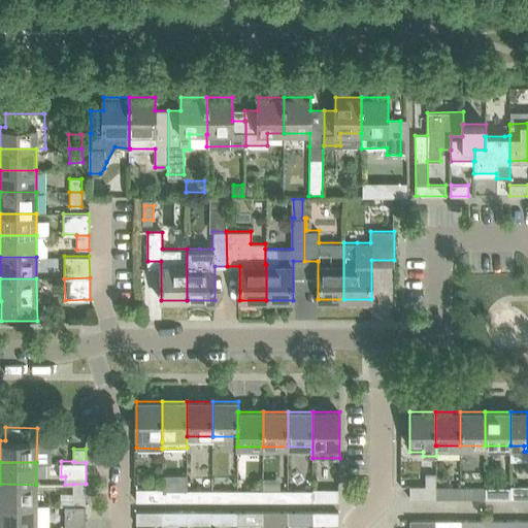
[(435,486),(436,486),(436,473),(425,473),(425,486),(409,486),(409,498),(435,498),(435,486)]
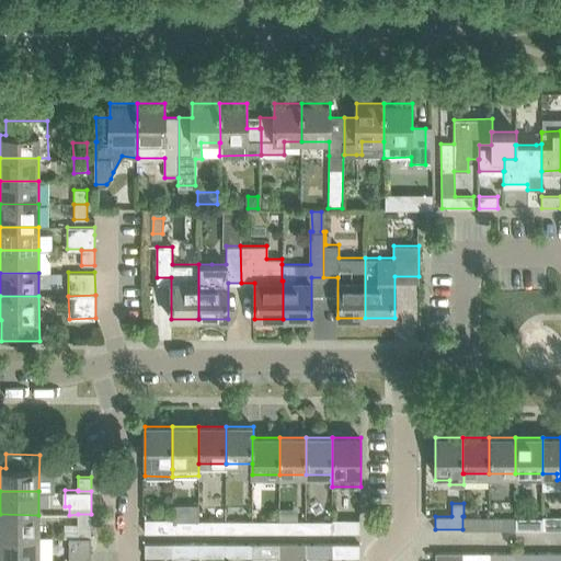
[(0,537),(38,537),(38,515),(0,514),(0,537)]
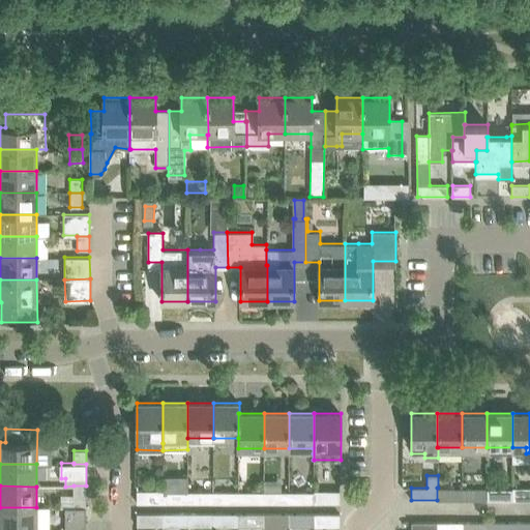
[(74,507),(86,507),(86,486),(74,486),(74,507)]
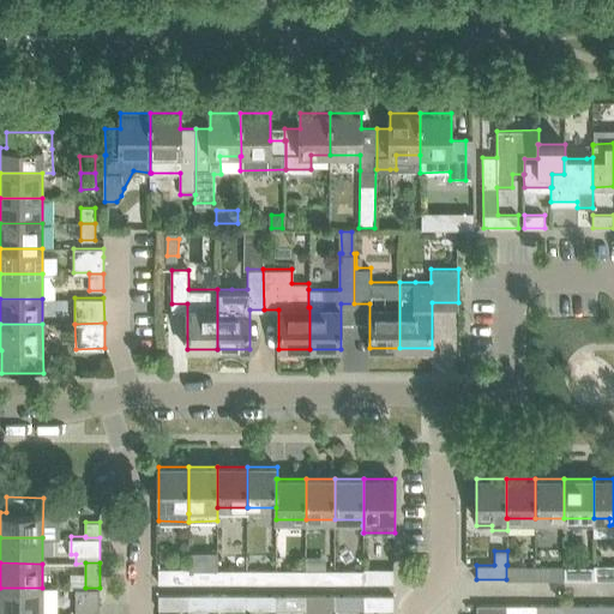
[(535,565),(507,565),(506,565),(506,579),(535,579),(535,565)]
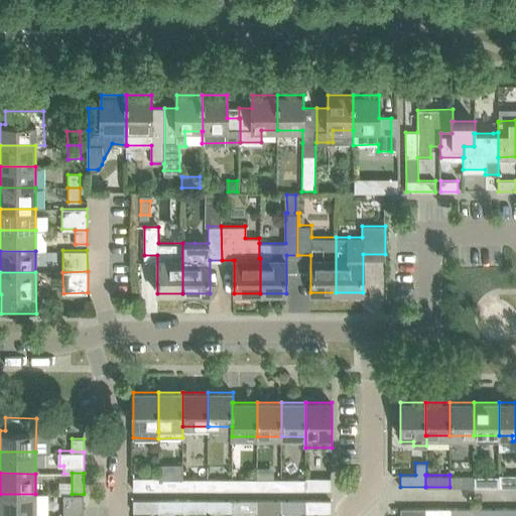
[(475,475),(449,475),(449,487),(475,487),(475,475)]
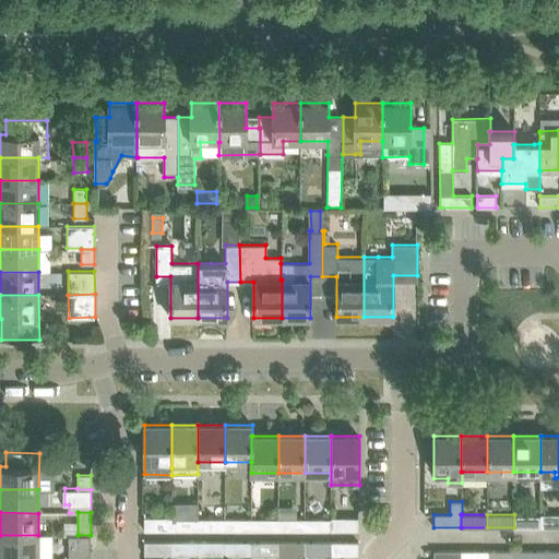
[(540,514),(514,514),(514,527),(540,527),(540,514)]
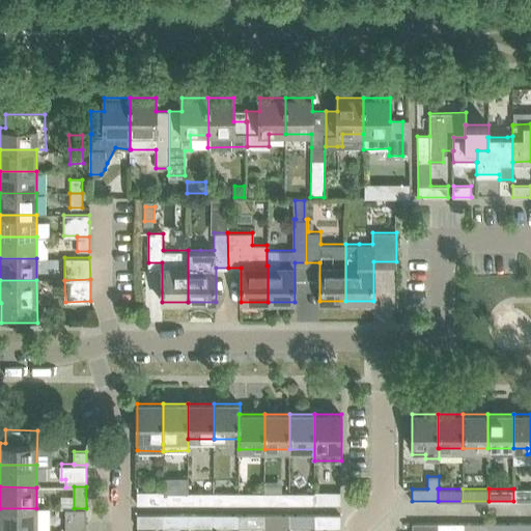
[(530,488),(513,488),(513,501),(530,501),(530,488)]
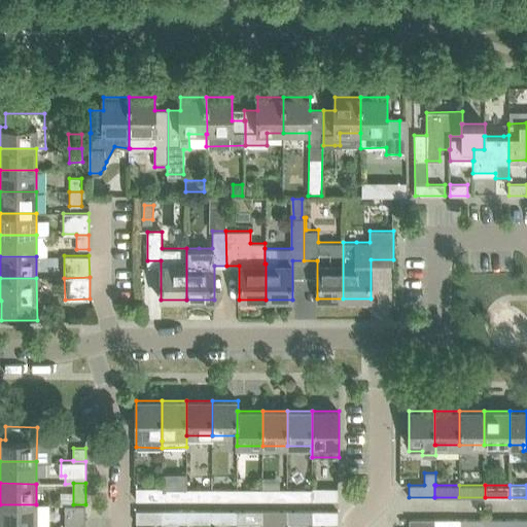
[(162,500),(162,489),(162,488),(136,488),(136,500),(162,500)]
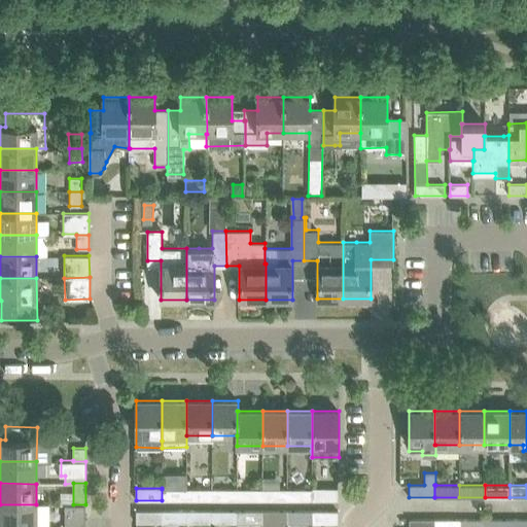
[(312,489),(312,500),(338,500),(338,488),(312,488),(312,489)]
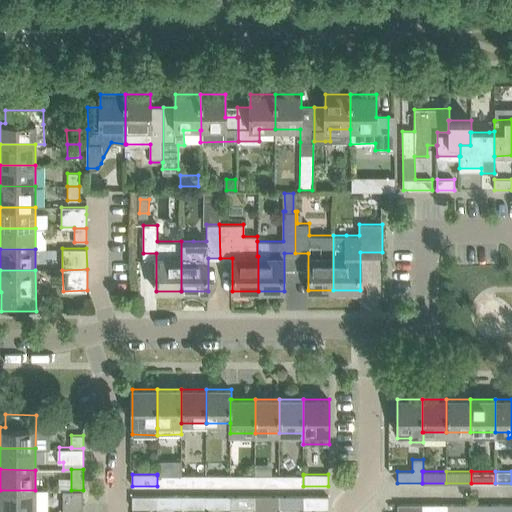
[(157,475),(157,486),(181,486),(181,475),(157,475)]
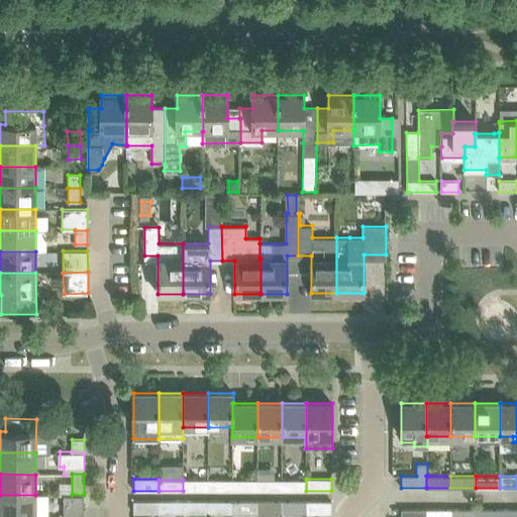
[(208,480),(183,480),(183,491),(208,491),(208,480)]
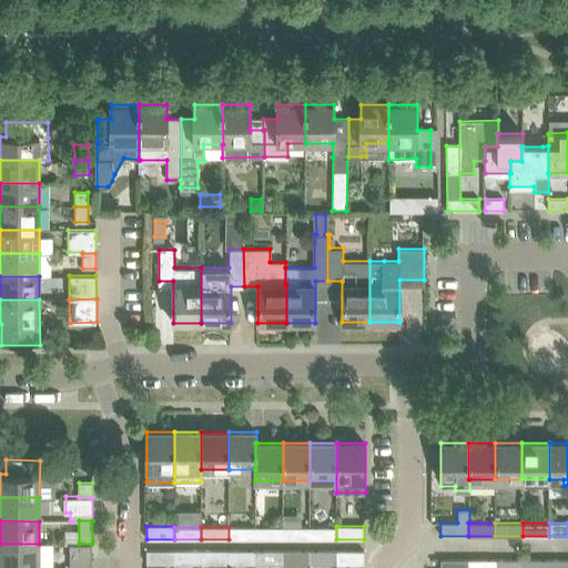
[(255,527),(229,527),(229,539),(255,539),(255,527)]
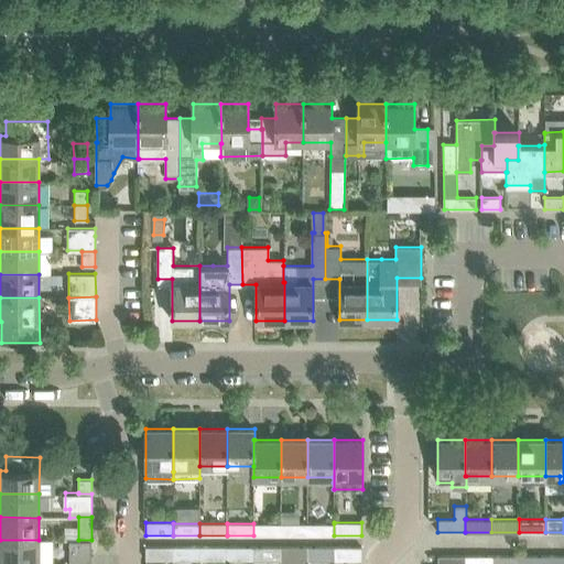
[(281,523),(253,523),(253,535),(281,535),(281,523)]
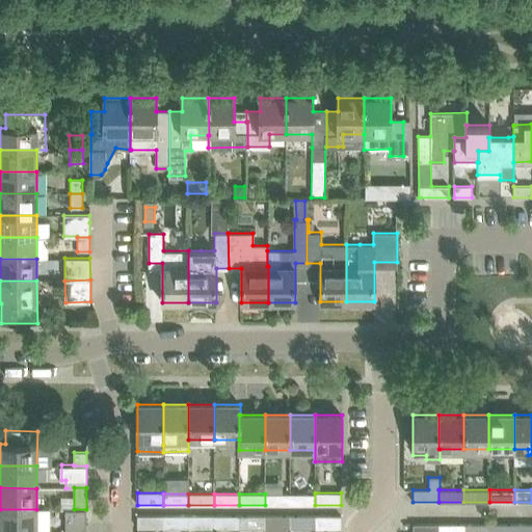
[(290,494),(265,494),(265,505),(290,505),(290,494)]
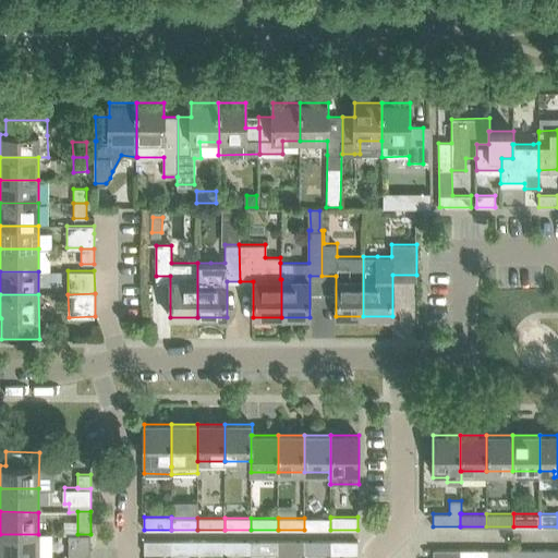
[(330,518),(304,518),(304,530),(330,530),(330,518)]
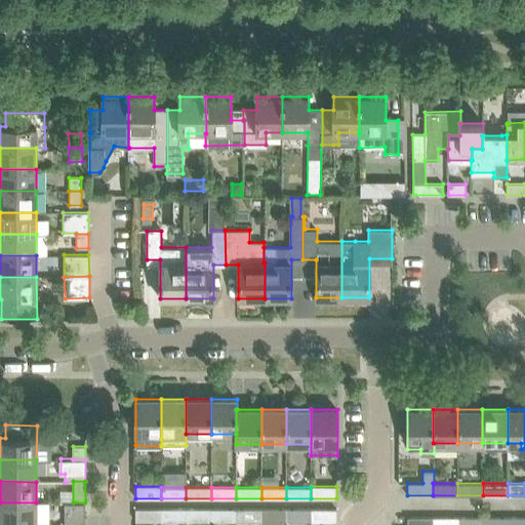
[(0,524),(36,524),(36,502),(0,502),(0,524)]
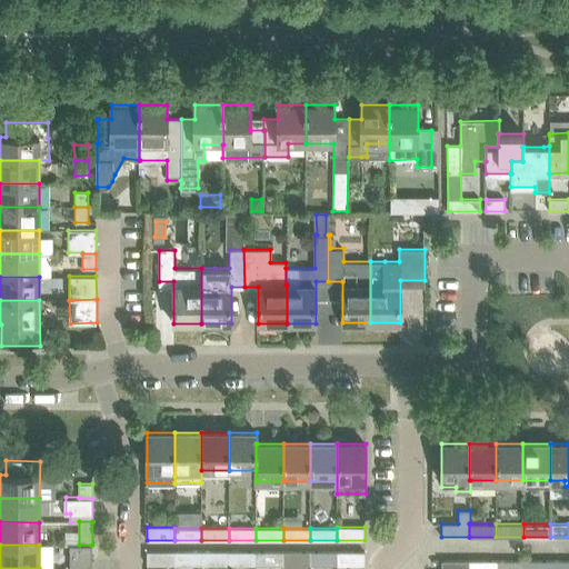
[(70,568),(91,568),(91,560),(92,560),(92,545),(79,545),(70,545),(70,568)]
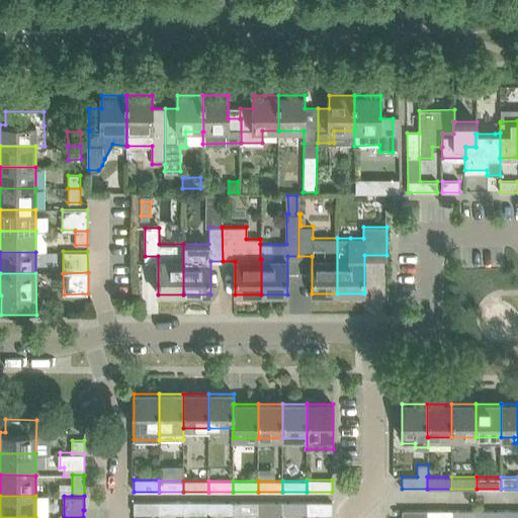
[(159,513),(159,502),(134,502),(134,514),(159,514),(159,513)]
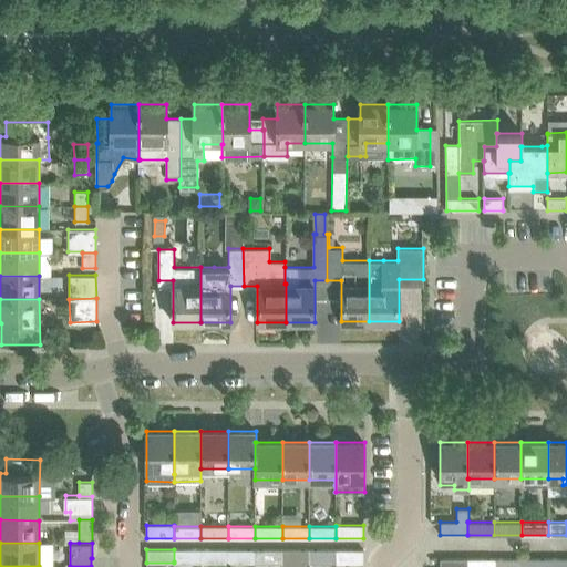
[(174,562),(200,562),(200,549),(174,549),(174,562)]
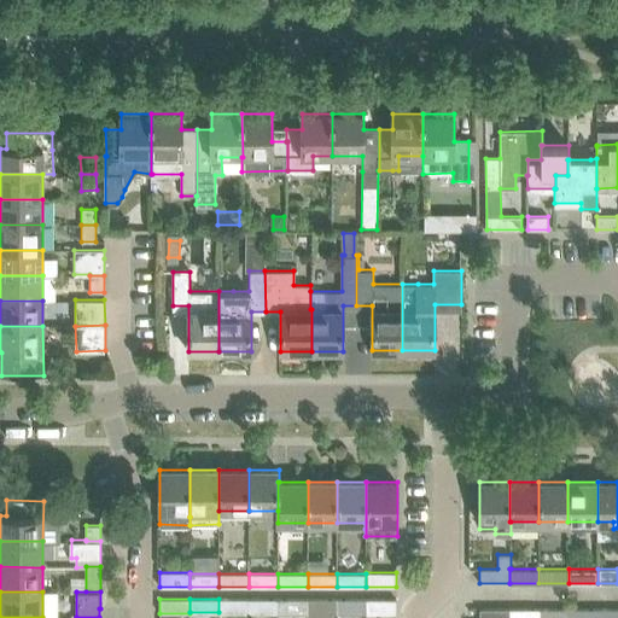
[(249,612),(249,599),(219,599),(219,612),(249,612)]
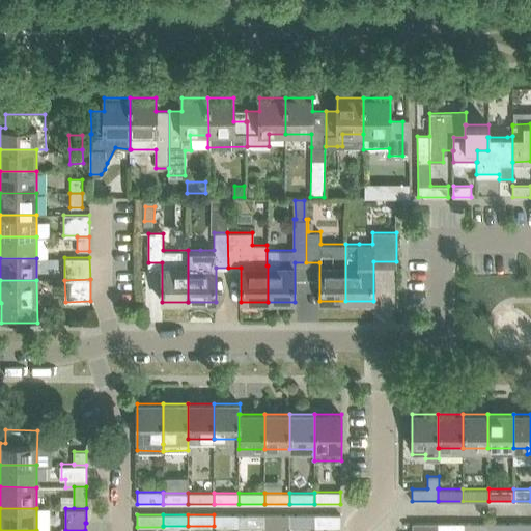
[(239,514),(214,514),(214,526),(239,526),(239,514)]
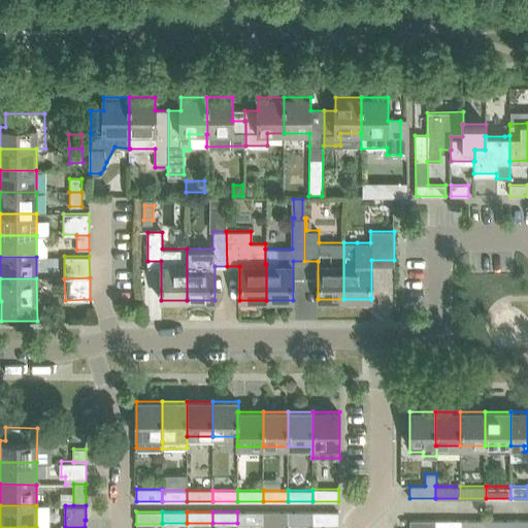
[(263,512),(237,512),(237,523),(237,527),(261,527),(261,523),(263,523),(263,512)]
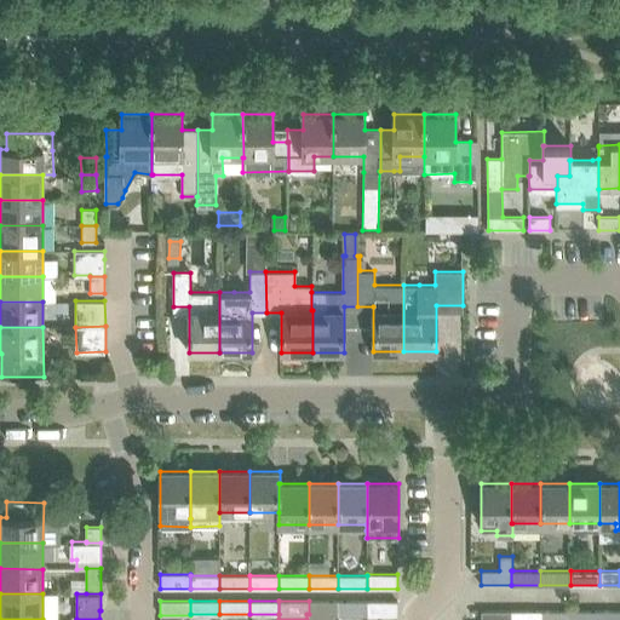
[(338,601),(309,601),(309,614),(338,614),(338,601)]
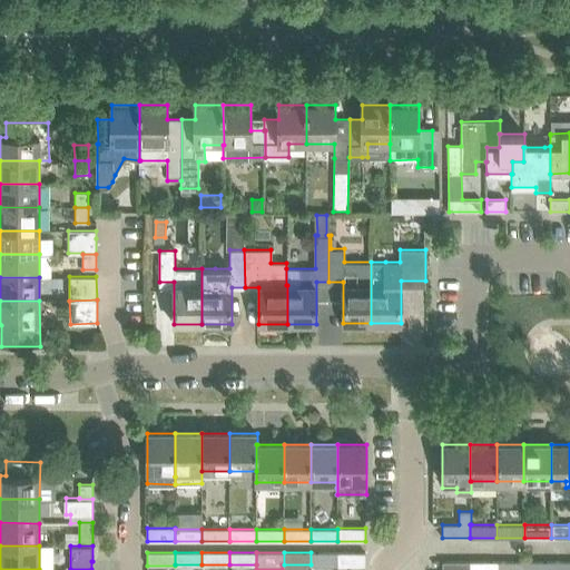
[(337,552),(311,552),(311,564),(337,564),(337,552)]
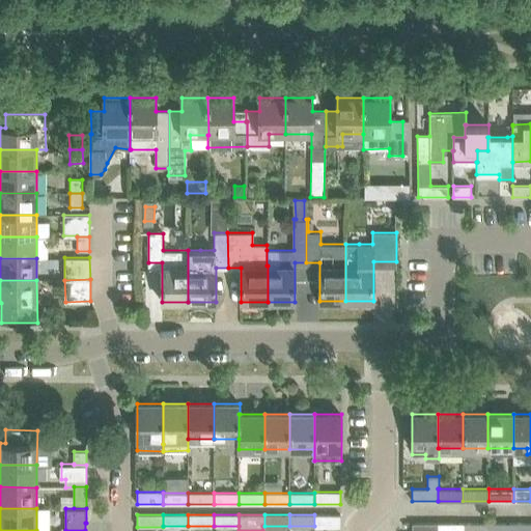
[(314,514),(314,526),(314,527),(340,527),(340,514),(314,514)]
